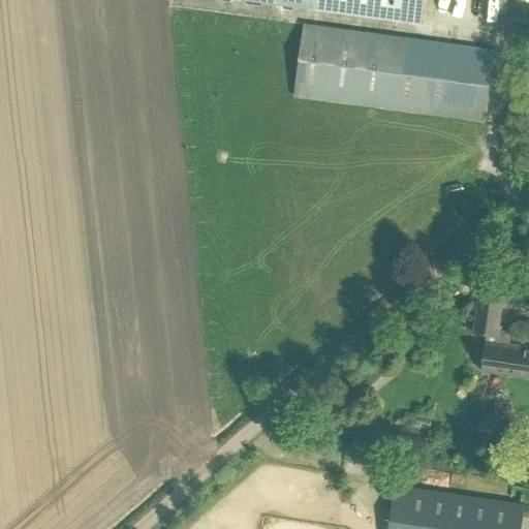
[(235,0),(401,22),(422,25),(425,0),(235,0)]
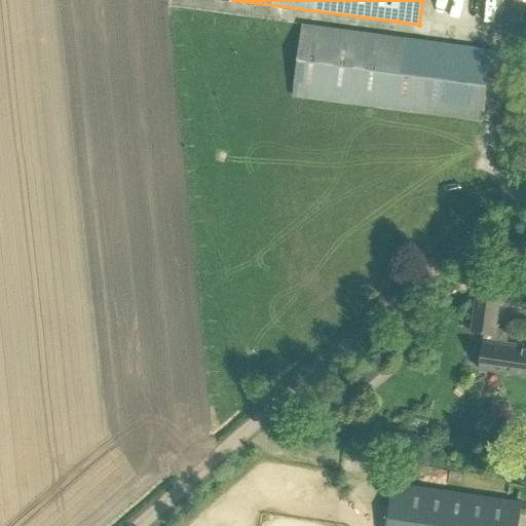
[(479,121),(489,50),(302,24),(293,97),(479,121)]
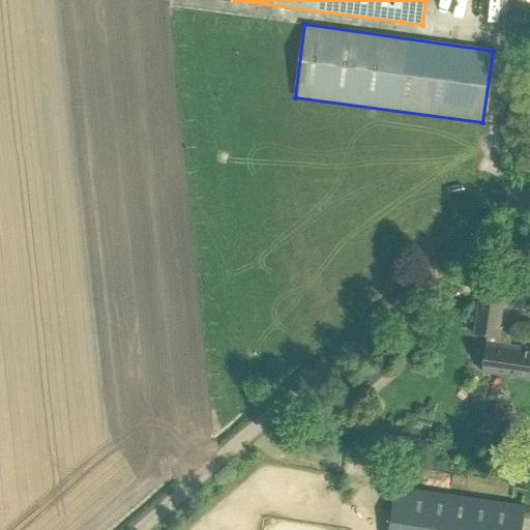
[(392,130),(395,146),(411,144),(408,128),(392,130)]
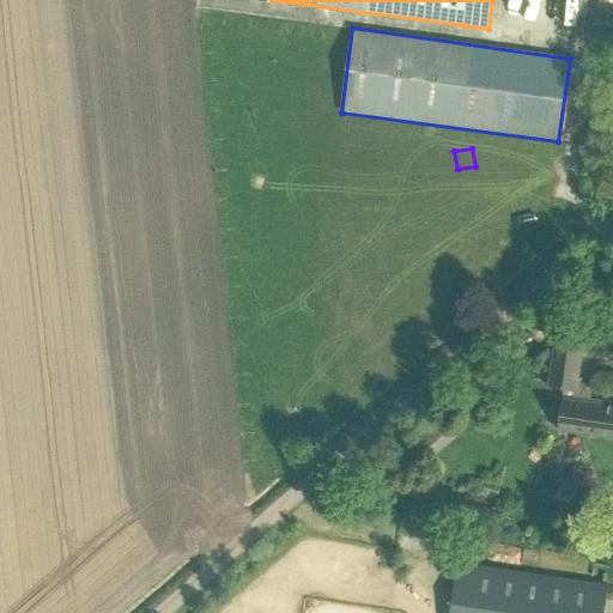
[(612,437),(612,405),(607,405),(608,400),(592,399),(594,383),(577,382),(582,350),(554,346),(550,386),(564,388),(558,431),(590,435),(612,437)]
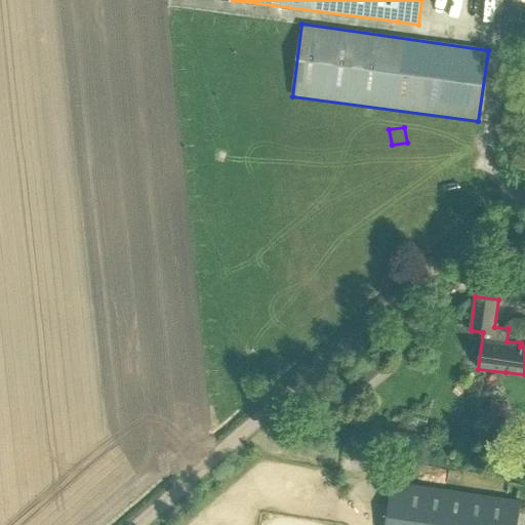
[(519,524),(523,505),(391,485),(385,524),(519,524)]
